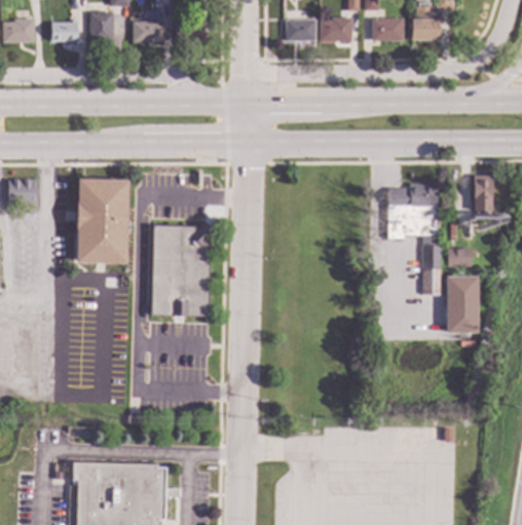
[(360,0),(360,10),(348,10),(348,0),(360,0)]
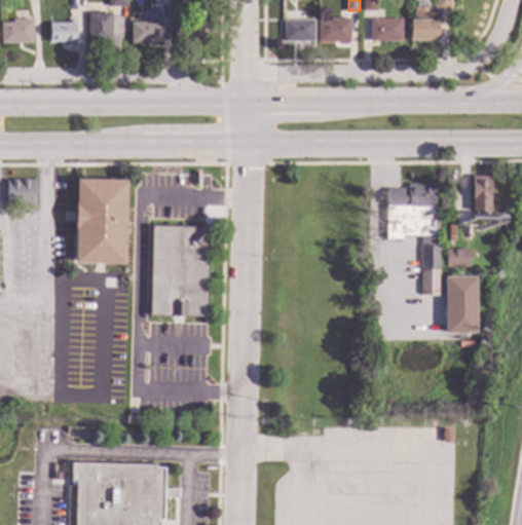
[(378,0),(378,10),(365,10),(365,0),(378,0)]
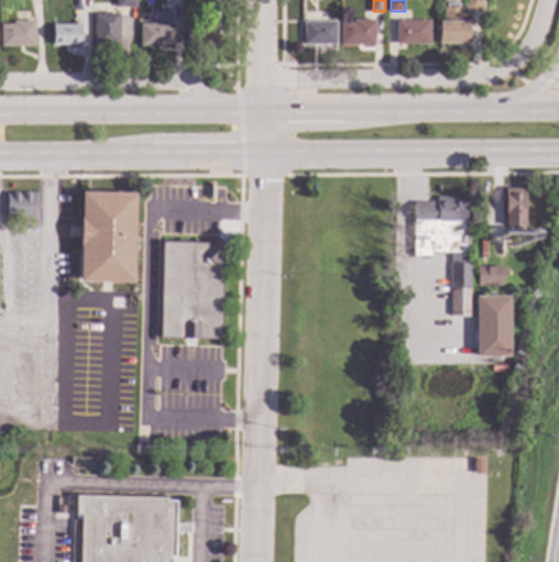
[(485,0),(485,11),(468,10),(468,0),(485,0)]
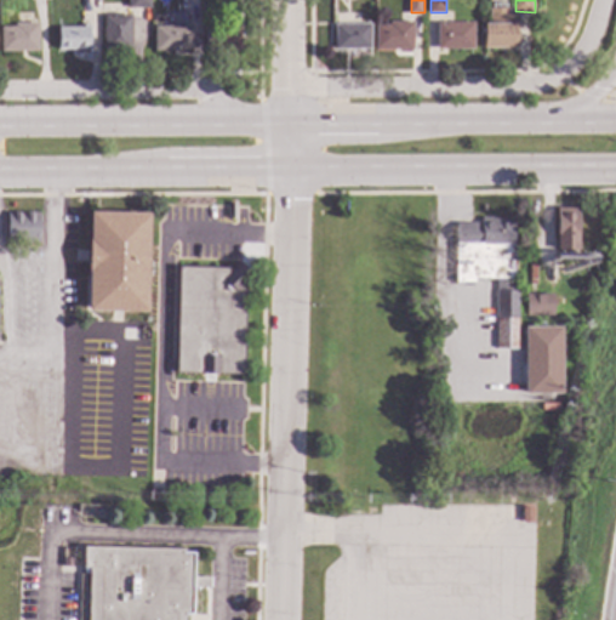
[(511,13),(522,13),(522,28),(519,28),(520,46),(486,46),(486,22),(492,22),(492,7),(511,7),(511,13)]
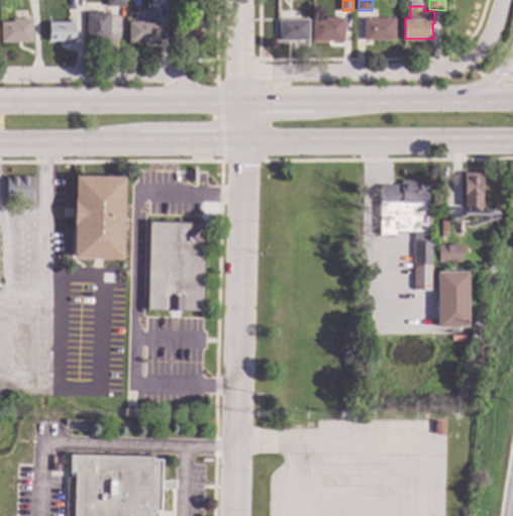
[(111,41),(89,40),(89,11),(112,12),(111,41)]
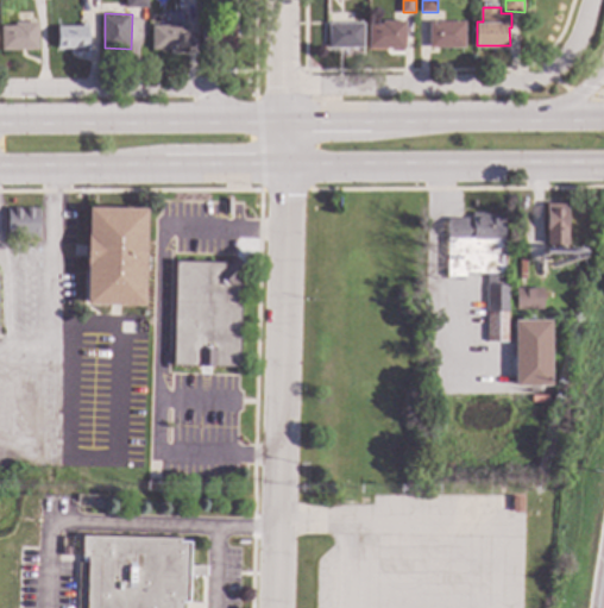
[(407,48),(371,46),(371,24),(385,24),(385,19),(408,20),(407,48)]
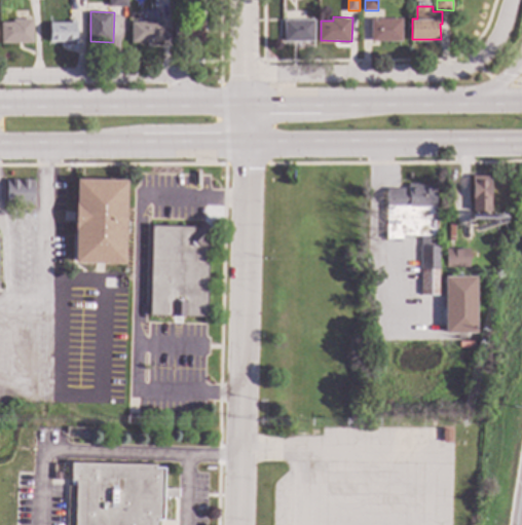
[(35,41),(3,42),(3,22),(14,22),(14,19),(35,17),(35,41)]
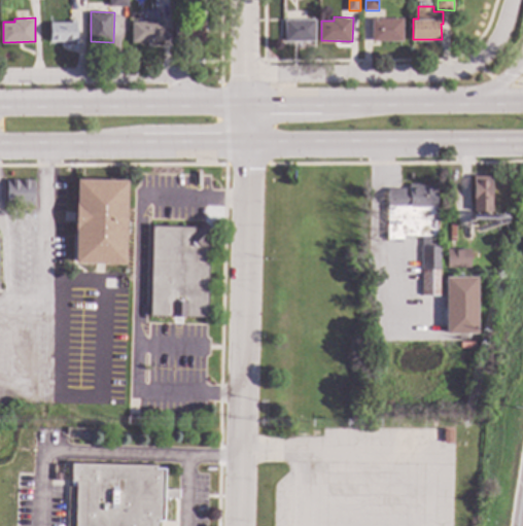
[(405,40),(374,40),(374,18),(405,18),(405,40)]
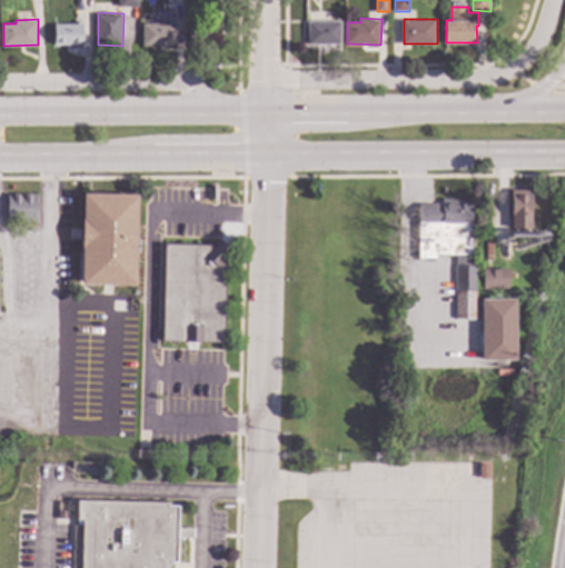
[(85,43),(57,45),(56,25),(79,23),(79,20),(85,20),(85,43)]
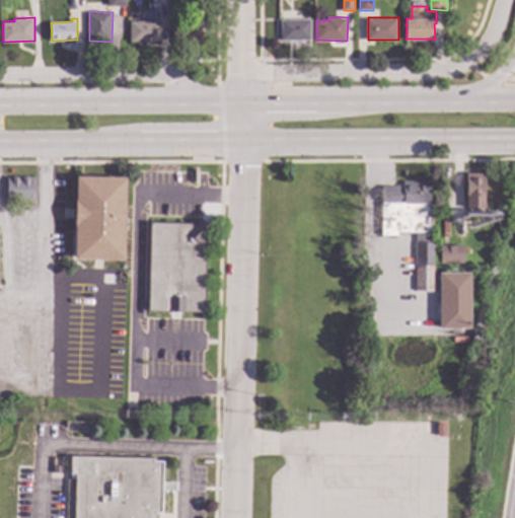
[(312,41),(283,41),(283,18),(312,18),(312,41)]
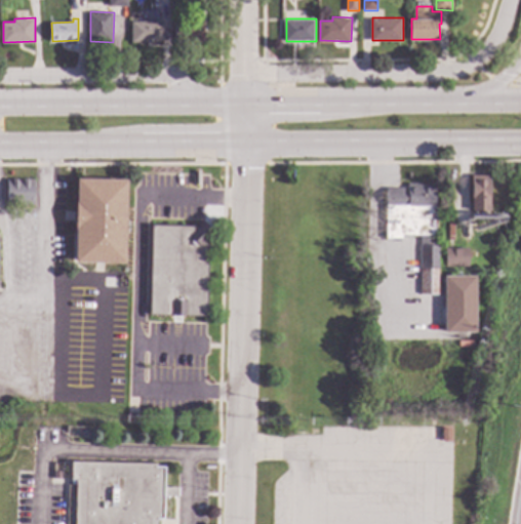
[(163,41),(133,42),(133,21),(163,21),(163,41)]
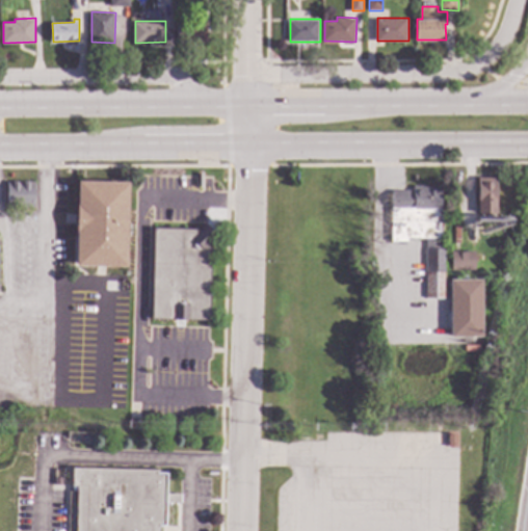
[(209,42),(179,42),(179,21),(208,21),(209,42)]
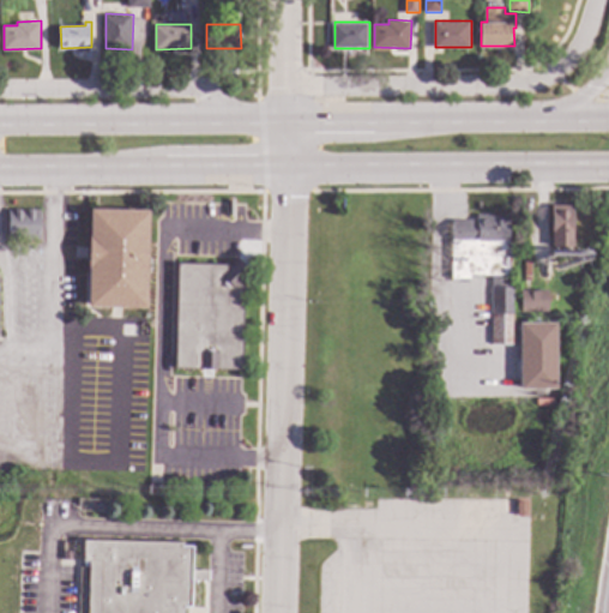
[(576,251),(555,251),(554,205),(576,205),(576,251)]
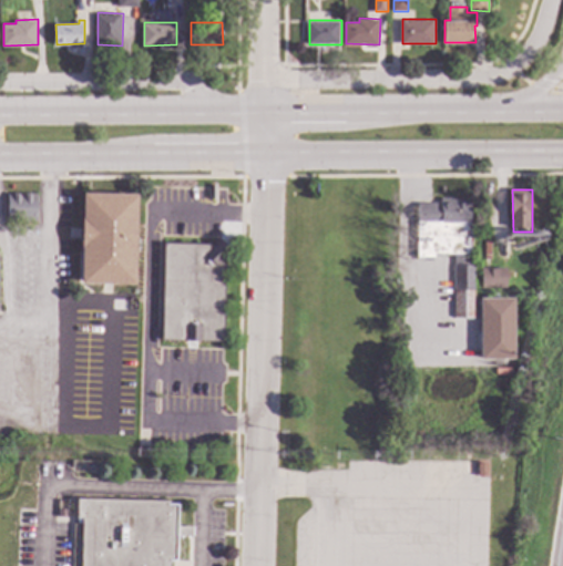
[(40,195),(39,222),(10,222),(11,194),(40,195)]
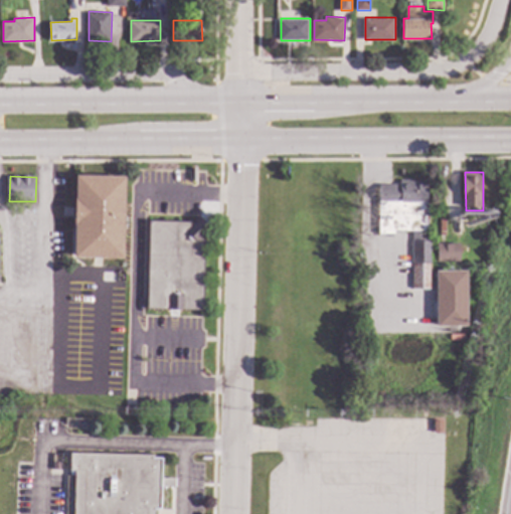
[(127,177),(125,259),(75,258),(76,224),(75,224),(77,176),(127,177)]
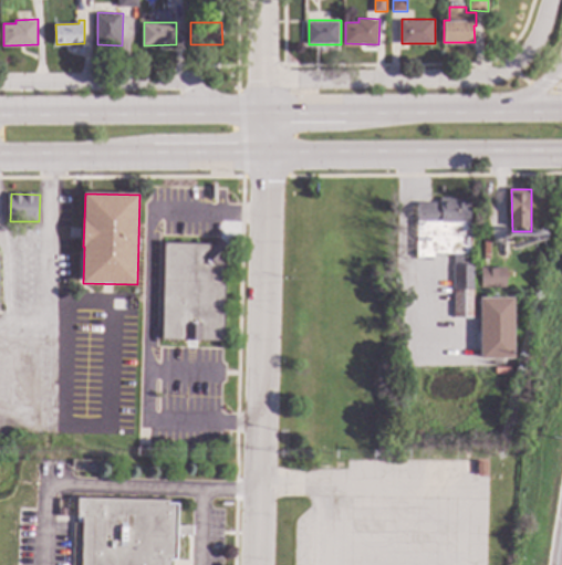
[(457,199),(472,199),(474,264),(476,263),(476,317),(457,317),(457,253),(436,253),(436,257),(419,257),(419,203),(443,203),(443,198),(457,198),(457,199)]
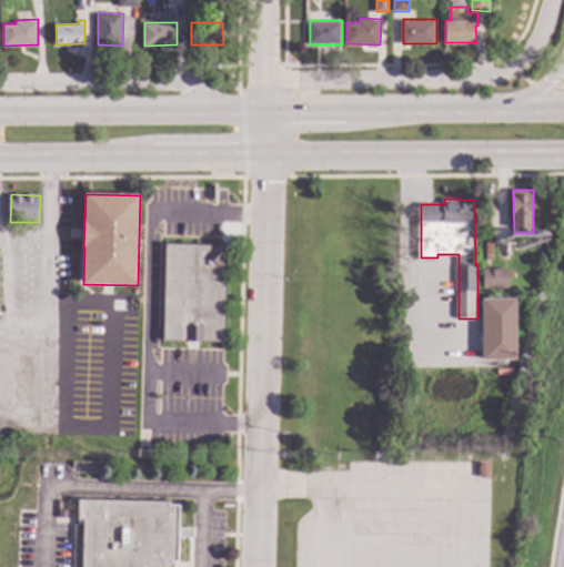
[(233,251),(228,256),(225,342),(164,340),(168,244),(217,245),(222,240),(233,251)]
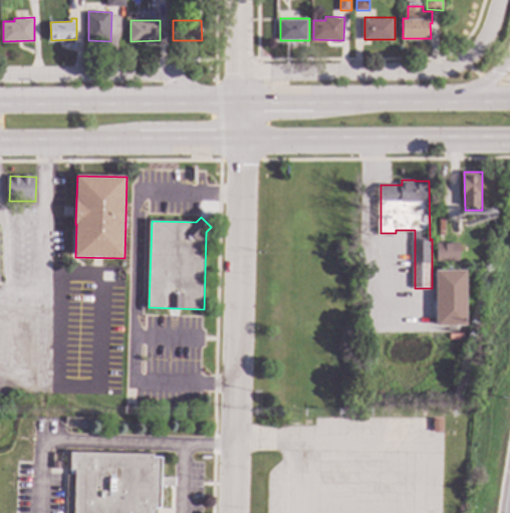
[(461,260),(439,260),(439,243),(461,243),(461,260)]
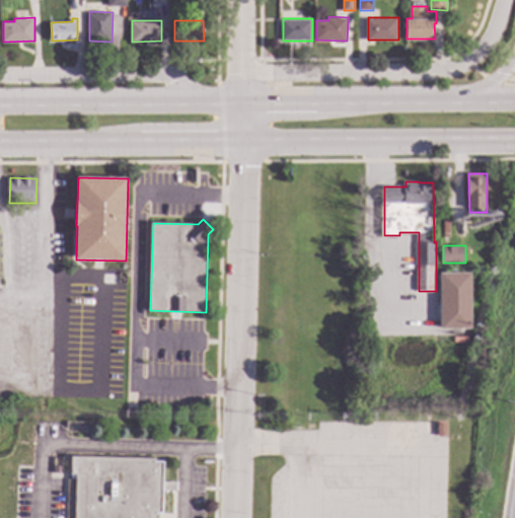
[(471,272),(441,272),(441,327),(471,327),(471,272)]
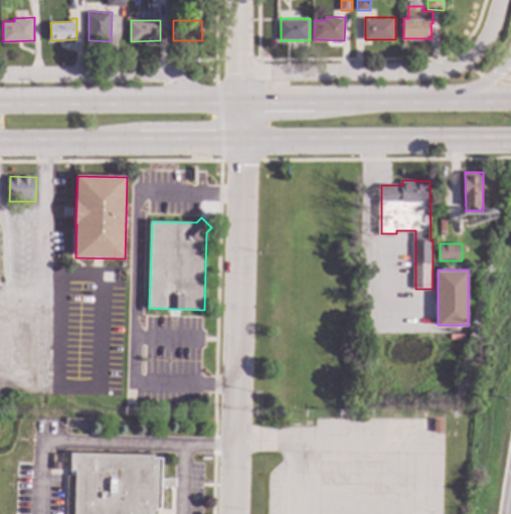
[(445,432),(436,432),(436,419),(445,420),(445,432)]
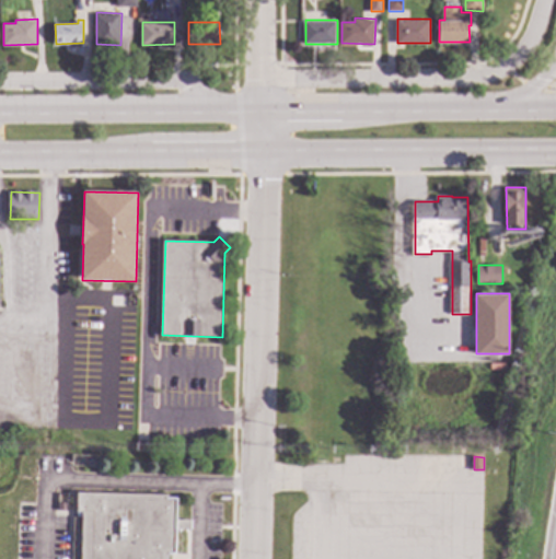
[(170,495),(170,500),(177,499),(177,520),(192,520),(192,531),(176,532),(176,554),(170,554),(169,558),(81,558),(83,492),(170,495)]
